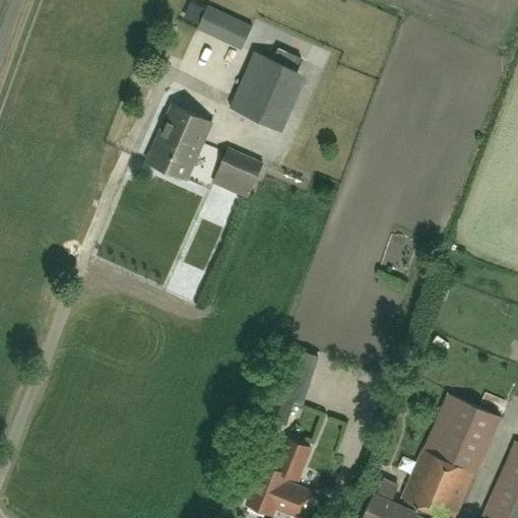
[(240,52),(250,29),(206,9),(196,30),(240,52)]
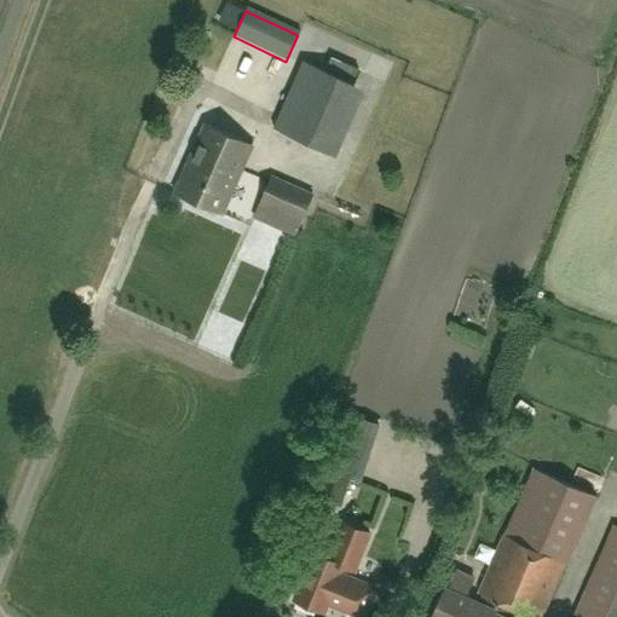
[(334,159),(364,91),(301,64),(271,131),(334,159)]
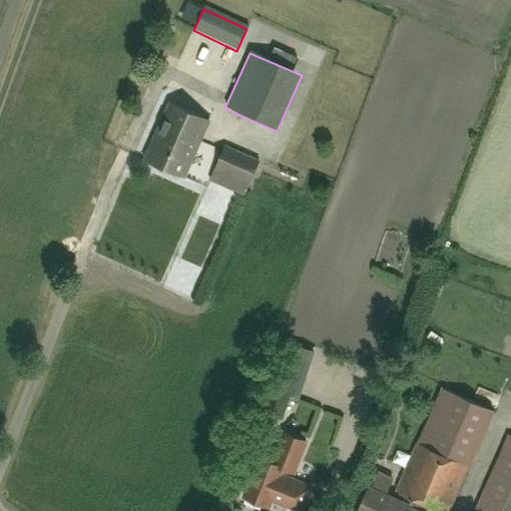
[(184,178),(209,120),(170,103),(145,161),(184,178)]
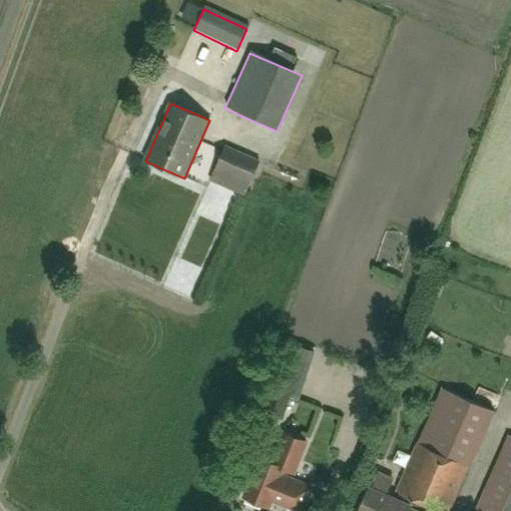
[(249,184),(259,162),(226,148),(216,170),(249,184)]
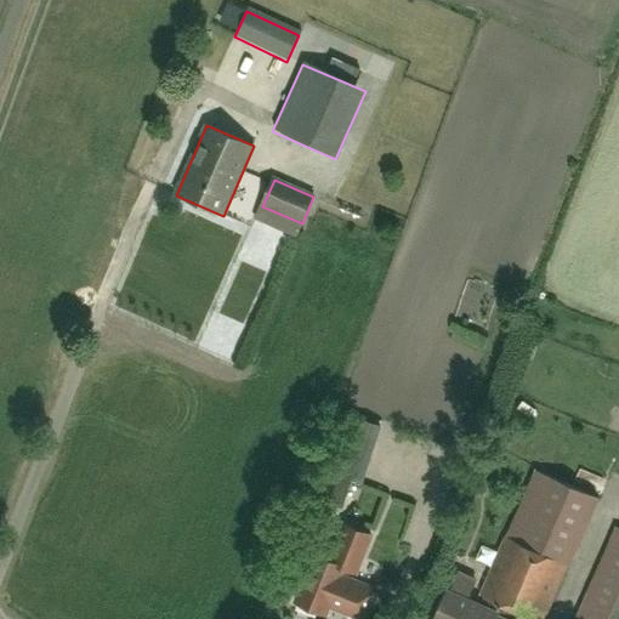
[(466,307),(465,307),(460,321),(486,331),(500,295),(475,284),(466,307)]
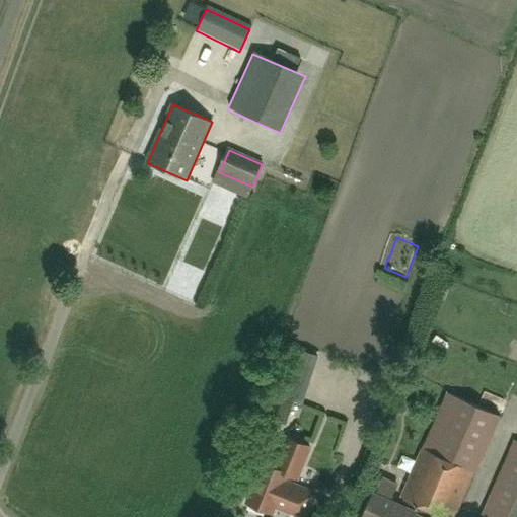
[(301,407),(312,371),(286,362),(283,371),(268,416),(286,422),(292,403),(301,407)]
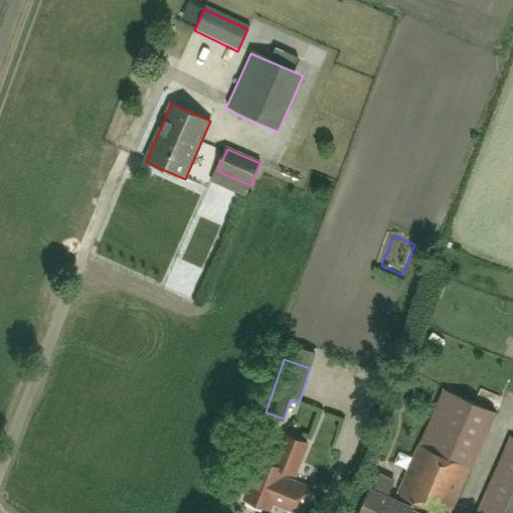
[(402,495),(399,503),(394,512),(426,512),(430,507),(443,512),(452,512),(496,412),(448,391),(423,447),(419,446),(399,494),(402,495)]
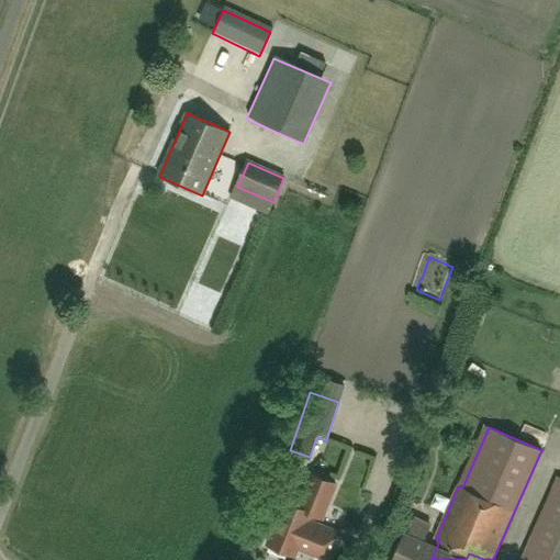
[(332,559),(342,536),(309,523),(312,515),(323,519),(336,485),(312,476),(299,508),(286,503),(268,546),(294,557),(298,549),(325,559),(332,559)]
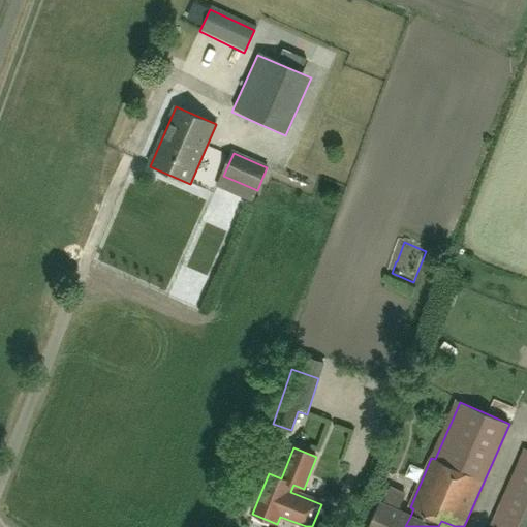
[(526,526),(526,454),(524,453),(491,526),(526,526)]
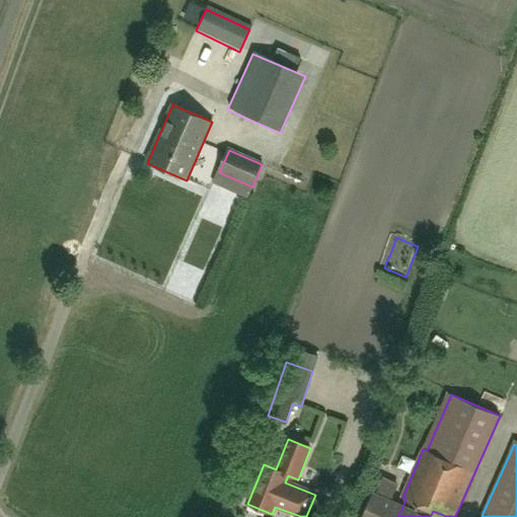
[(397,516),(402,507),(388,500),(394,486),(380,478),(363,516),(397,516)]
